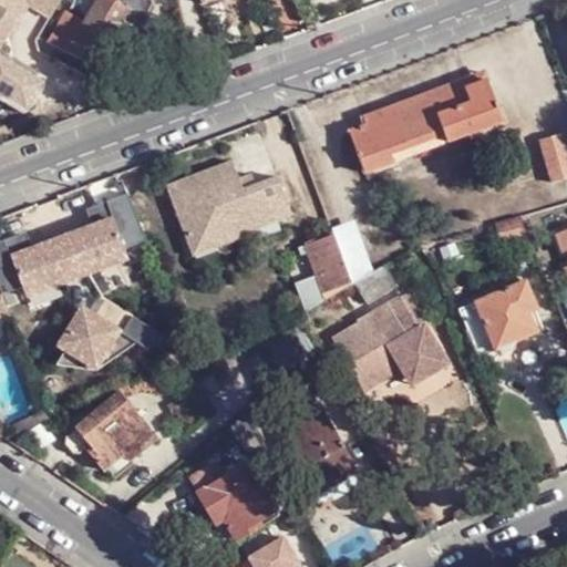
[(0,0),(0,16),(61,14),(60,0),(0,0)]
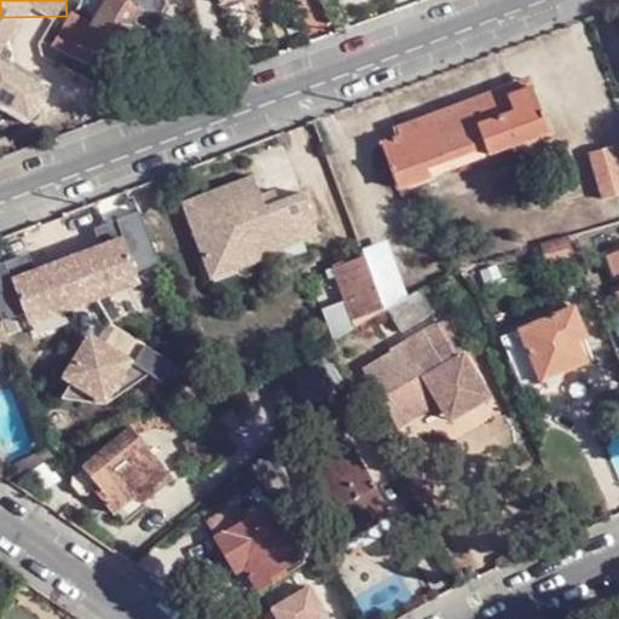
[(117,0),(108,0),(92,27),(71,57),(102,75),(131,28),(150,39),(158,24),(157,23),(166,10),(150,0),(129,0),(127,5),(117,0)]
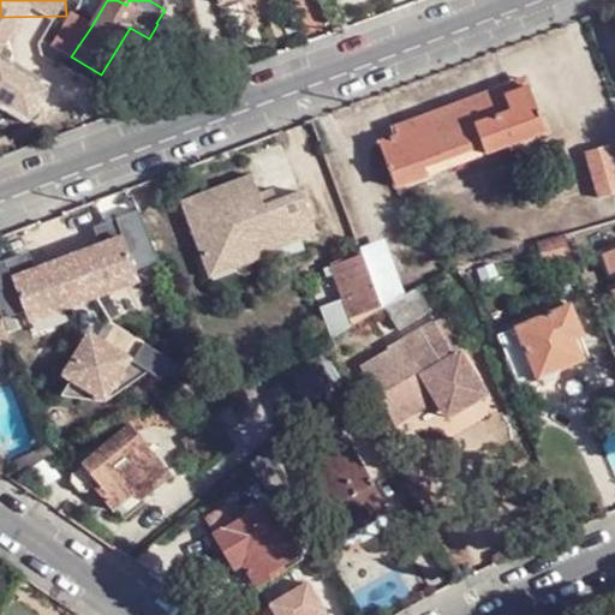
[(71,57),(91,27),(73,15),(53,46),(71,57)]
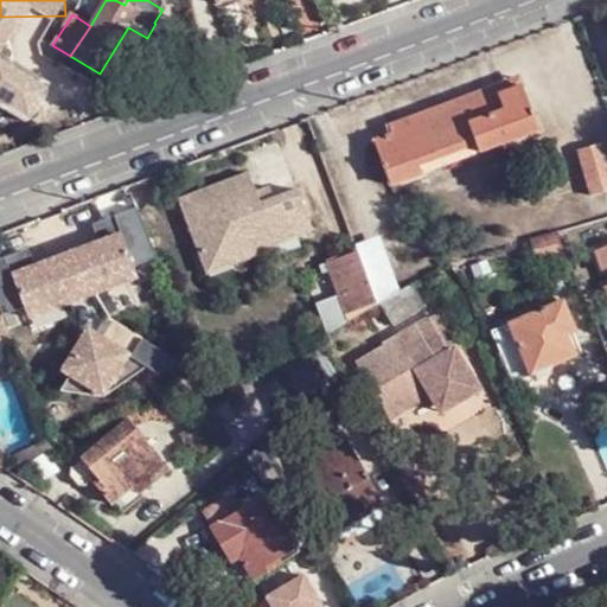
[(57,83),(1,53),(0,56),(0,103),(33,122),(57,83)]
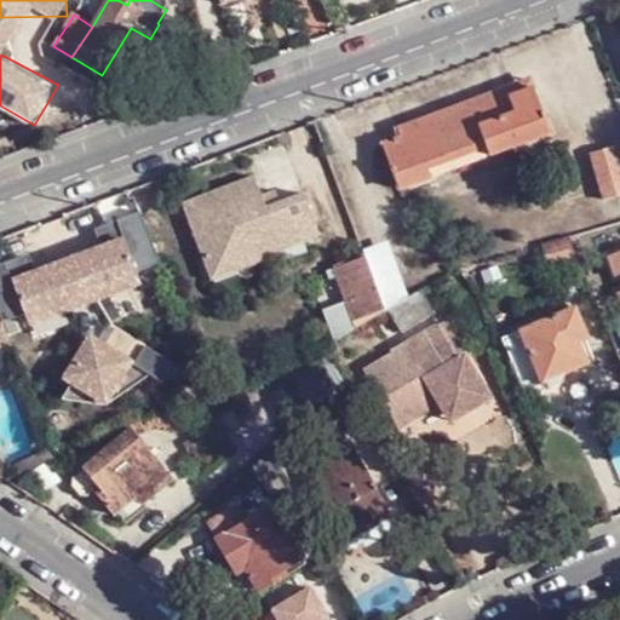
[(532,79),(493,92),(497,101),(534,86),(532,79)]
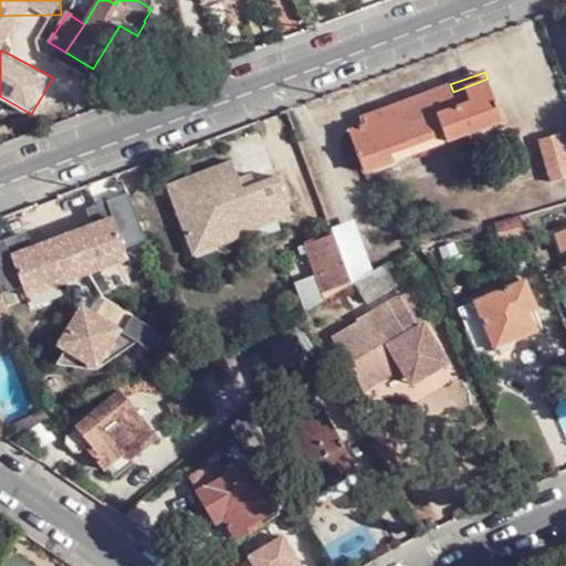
[(453,92),(450,84),(373,114),(375,121),(348,130),(363,169),(392,160),(390,153),(442,134),(444,140),(503,119),(488,79),(453,92)]
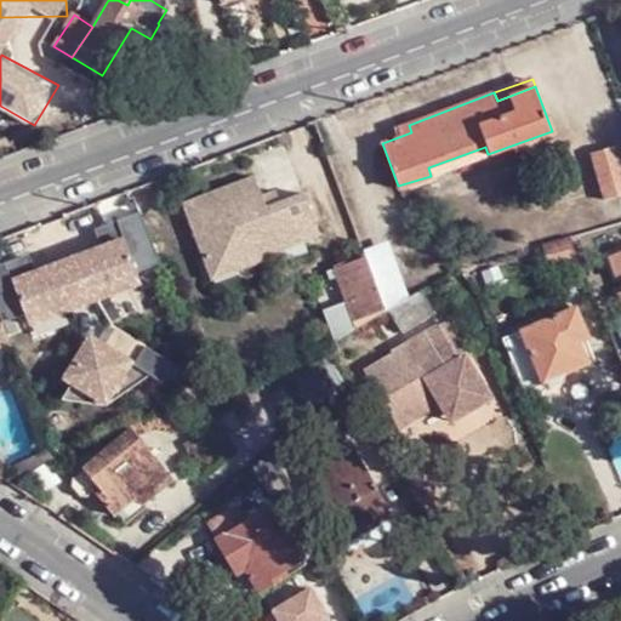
[(620,197),(620,174),(615,149),(591,157),(604,201),(620,197)]
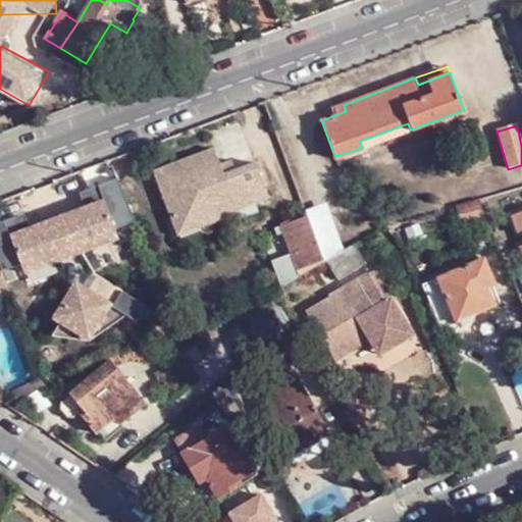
[(217,149),(158,170),(185,238),(275,203),(258,163),(229,174),(217,149)]
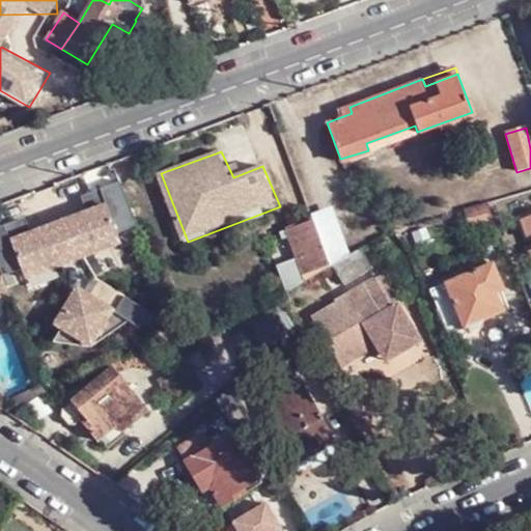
[(23,279),(140,241),(121,182),(78,196),(84,214),(28,231),(24,219),(0,226),(0,259),(16,255),(23,279)]
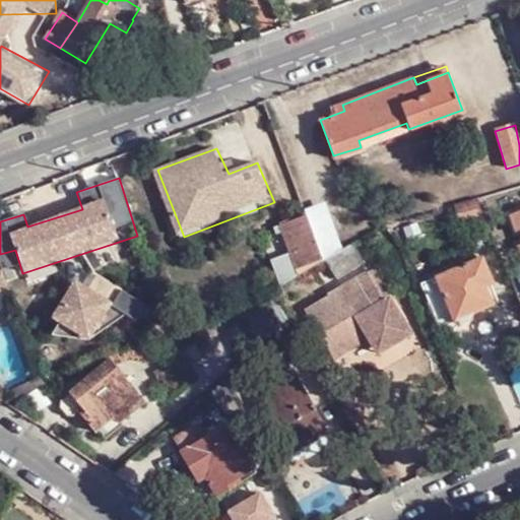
[(330,208),(311,215),(329,259),(345,249),(330,208)]
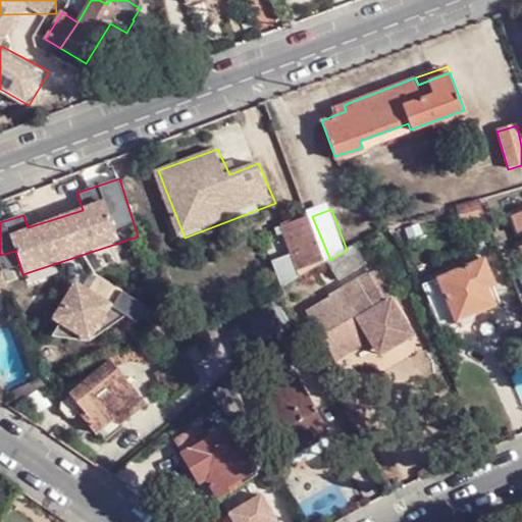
[(330,260),(312,216),(288,225),(308,273),(330,260)]
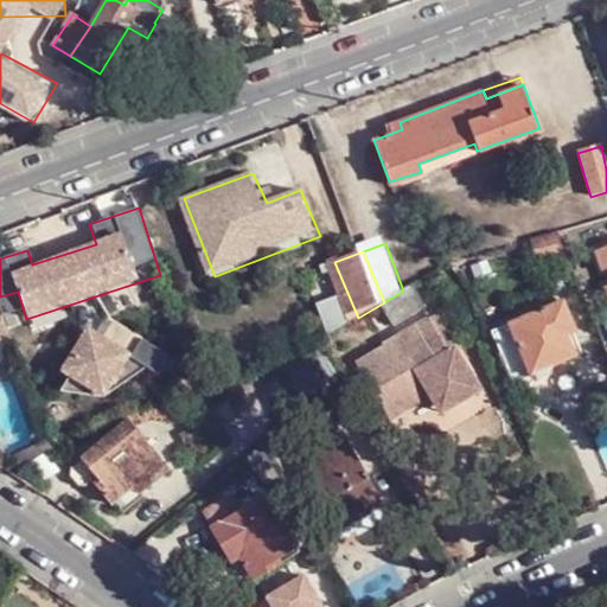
[(403,291),(384,302),(396,326),(426,308),(411,286),(403,291)]
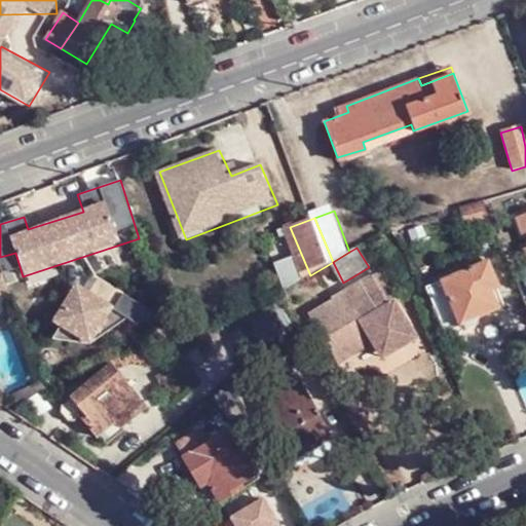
[(489,261),(440,282),(457,325),(457,327),(498,310),(491,292),(499,288),(489,261)]
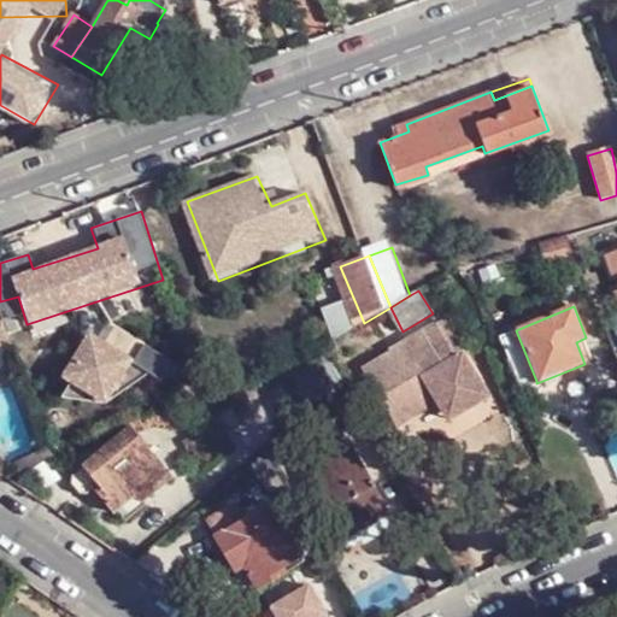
[(107,409),(131,365),(164,383),(175,363),(97,319),(60,383),(107,409)]
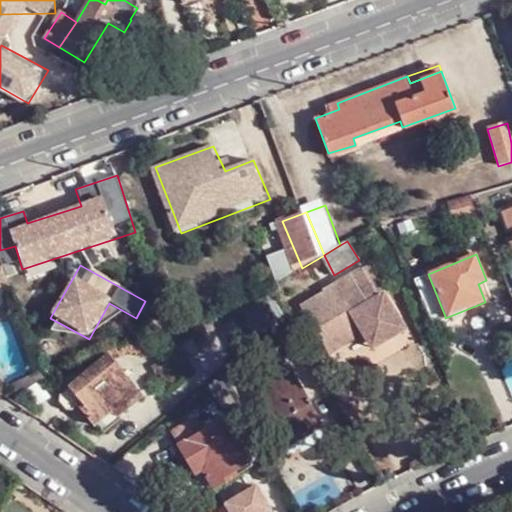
[(380,299),(364,271),(324,292),(325,295),(301,307),(328,354),(362,335),(352,315),(358,311),(380,299)]
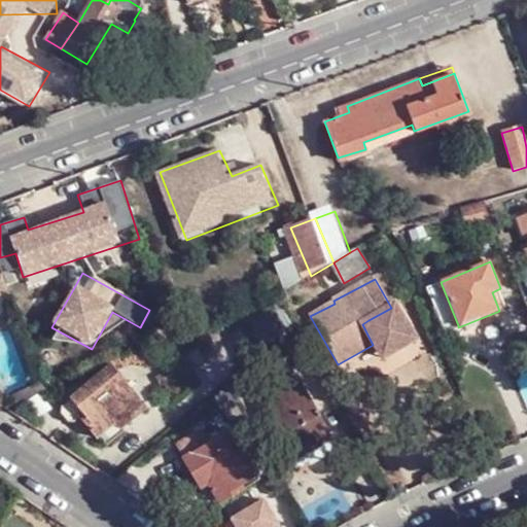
[(458,325),(441,282),(425,287),(442,330),(458,325)]
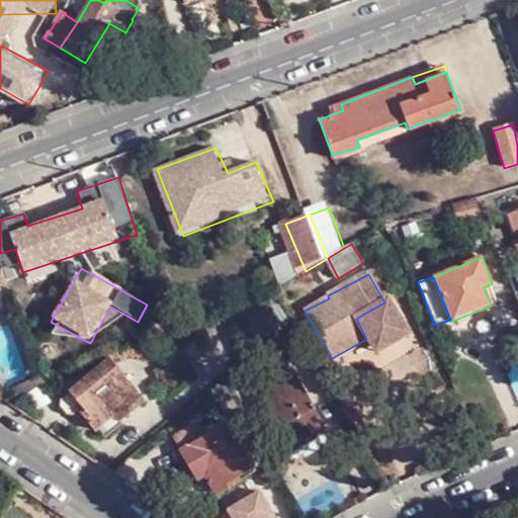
[(283,326),(267,297),(243,312),(258,341),(283,326)]
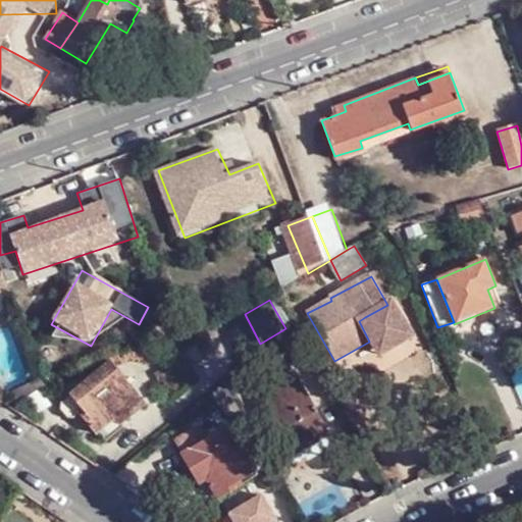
[(387,305),(365,317),(375,337),(383,354),(412,340),(394,303),(387,305)]
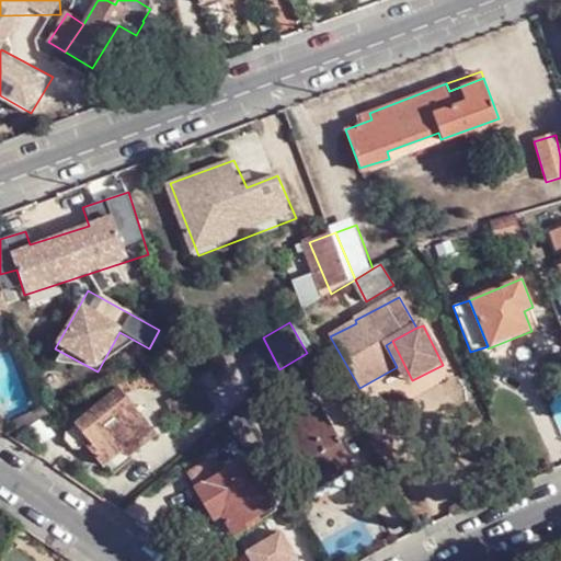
[(392,341),(386,345),(397,367),(403,363),(392,341)]
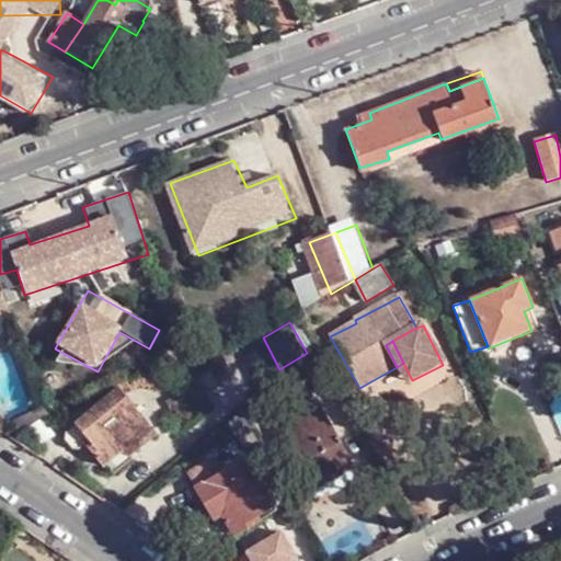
[(157,434),(118,388),(71,427),(72,430),(67,434),(65,441),(72,450),(80,450),(86,446),(103,466),(122,449),(129,457),(157,434)]
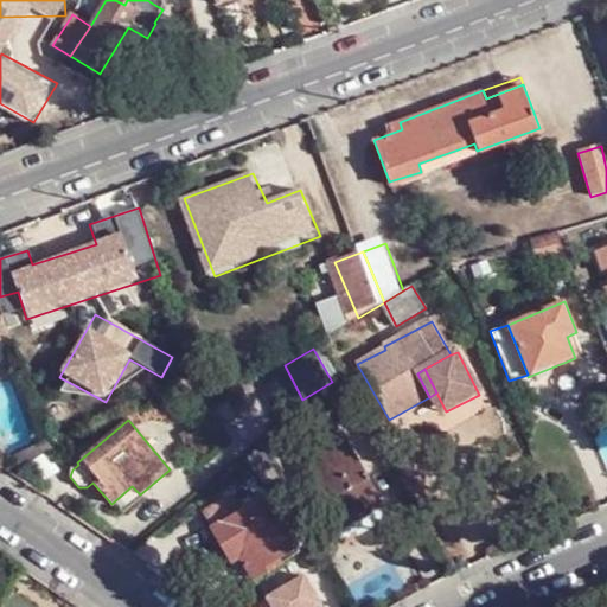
[(330,427),(289,451),(318,505),(334,531),(347,524),(344,519),(379,499),(345,438),(338,441),(330,427)]
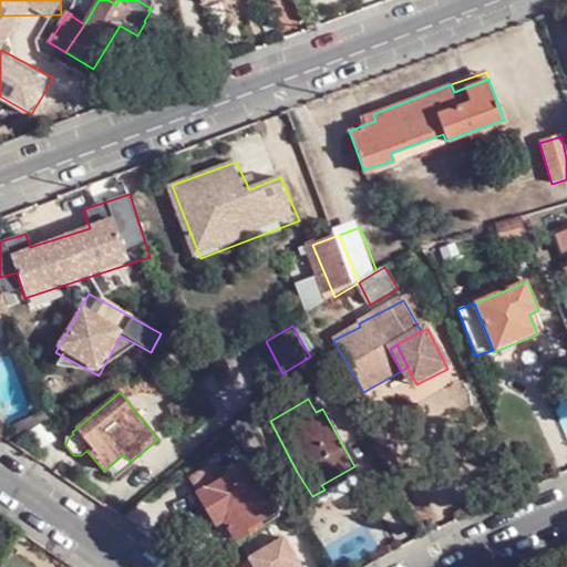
[(280,516),(249,462),(196,492),(216,526),(224,522),(236,542),(280,516)]
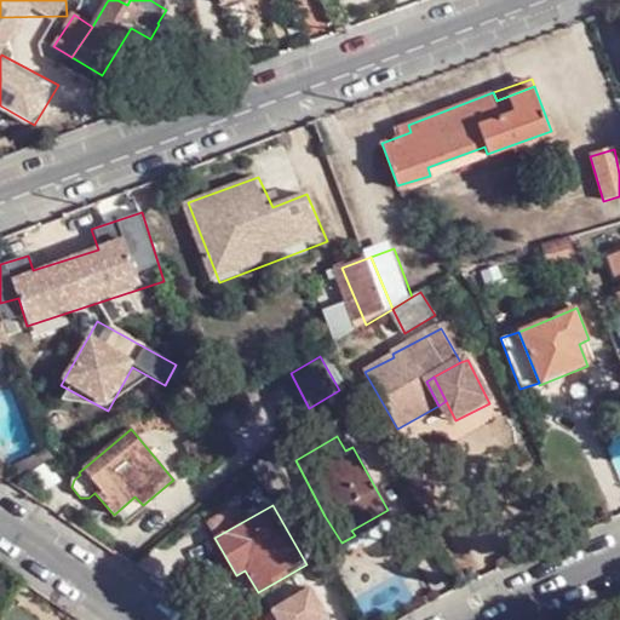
[(388,510),(351,530),(355,535),(391,516),(388,510)]
